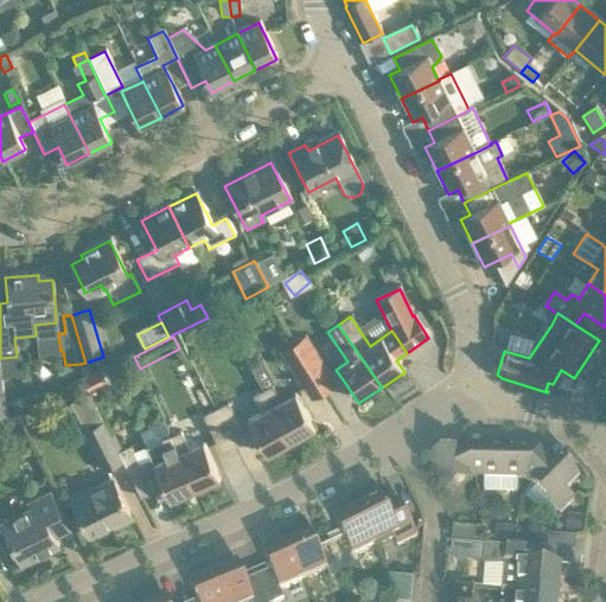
[(305,338),(293,345),(310,373),(321,366),(305,338)]
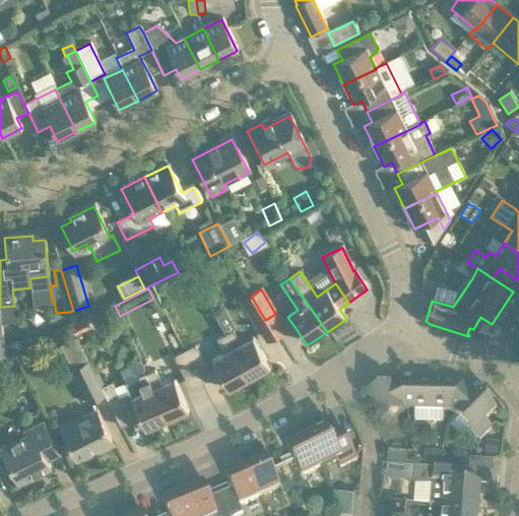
[(89,296),(92,311),(107,307),(104,293),(89,296)]
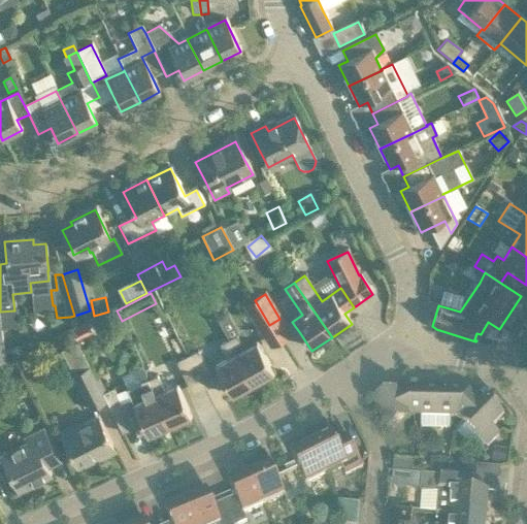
[(255,300),(243,307),(259,332),(269,325),(255,300)]
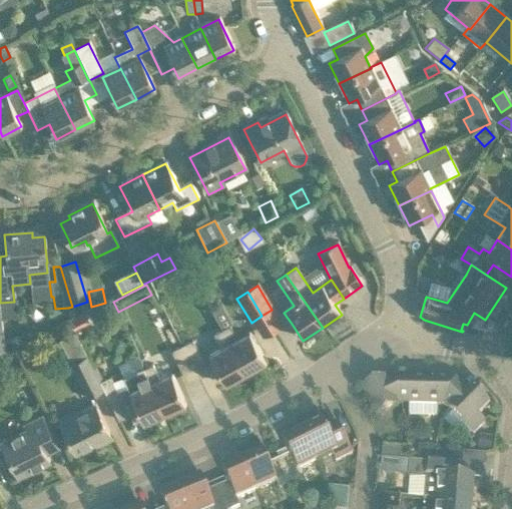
[(229,328),(221,332),(245,376),(266,364),(248,335),(236,341),(229,328)]
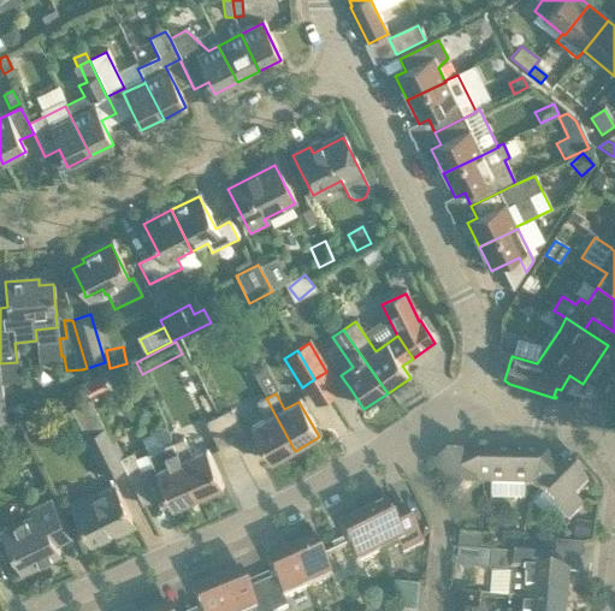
[(250,428),(259,443),(271,464),(295,451),(266,398),(255,404),(265,421),(250,428)]
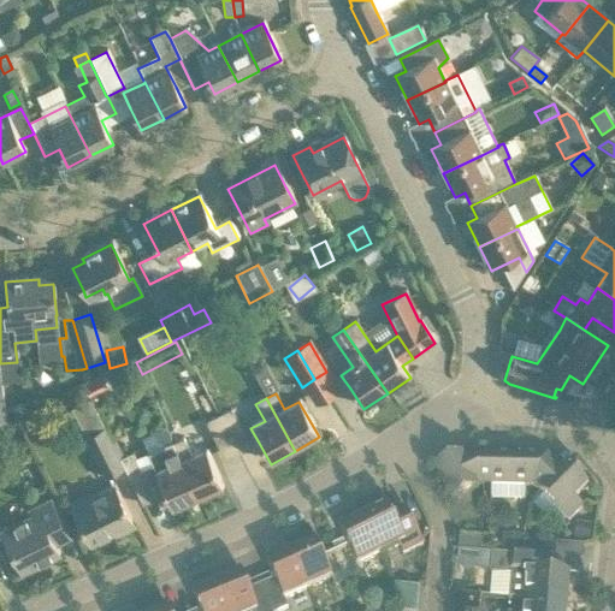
[(230,413),(218,419),(237,458),(250,451),(230,413)]
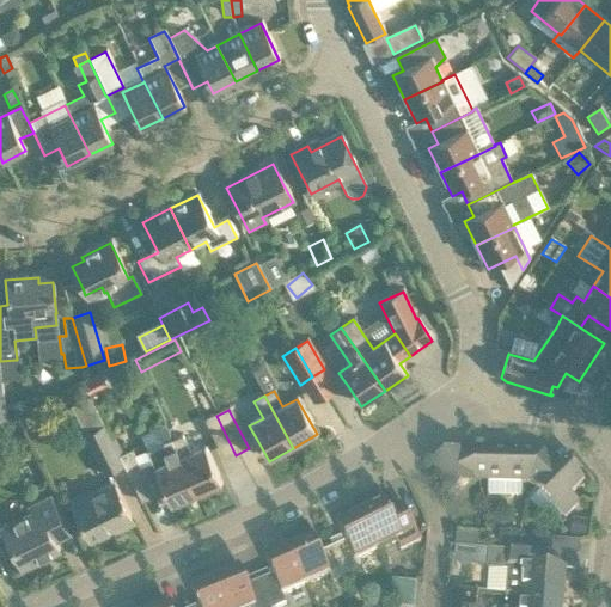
[(77,421),(85,437),(104,477),(122,467),(114,449),(95,412),(77,421)]
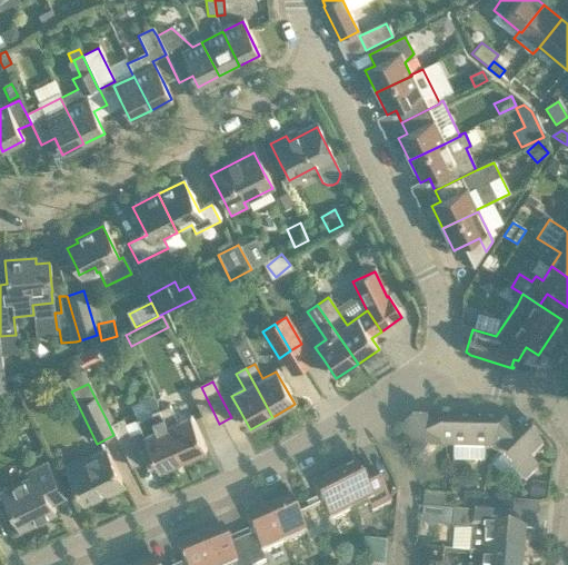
[(219,424),(201,387),(189,393),(207,429),(219,424)]
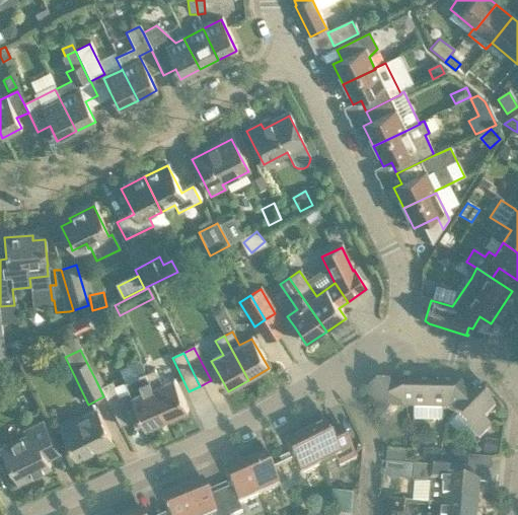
[(154,371),(146,375),(165,421),(180,415),(179,410),(186,407),(173,380),(160,385),(154,371)]
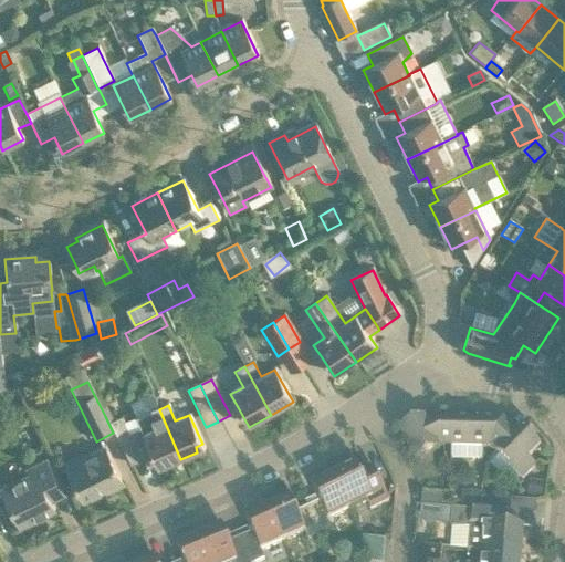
[(110,413),(105,416),(113,433),(114,433),(131,467),(152,458),(155,465),(161,461),(164,467),(180,459),(159,409),(135,419),(139,429),(128,434),(121,418),(114,423),(110,413)]
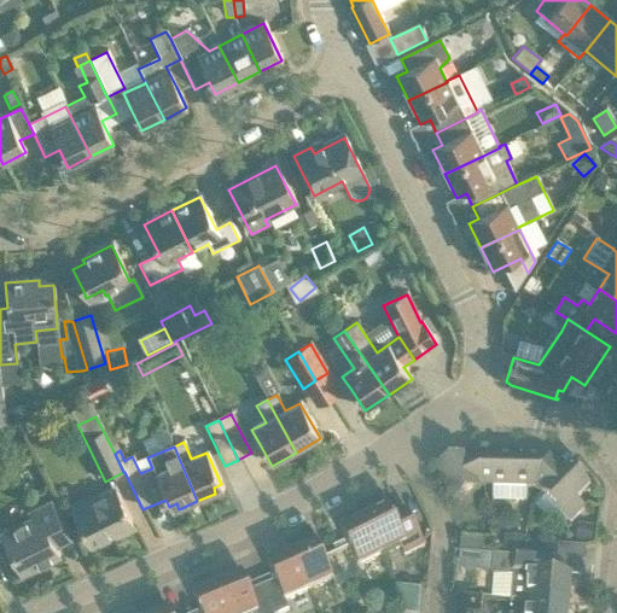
[(450,511),(472,501),(477,498),(476,496),(481,494),(483,494),(484,462),(475,462),(463,467),(460,463),(434,476),(450,511)]
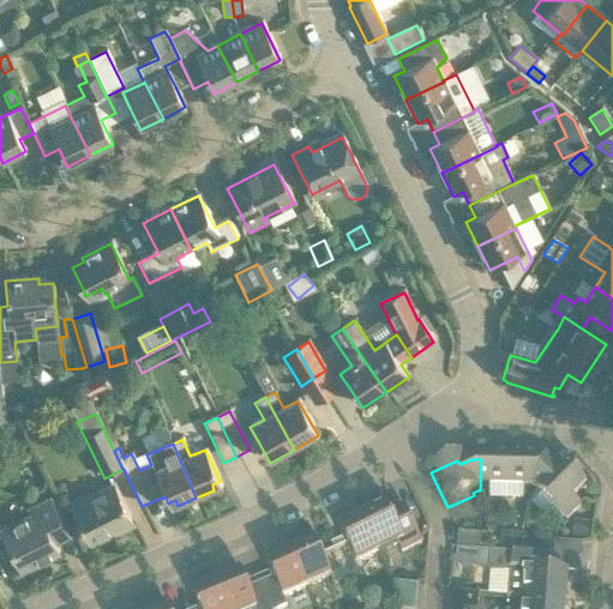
[(486,459),(486,492),(488,492),(488,506),(521,506),(521,492),(529,492),(536,499),(559,476),(544,460),(486,459)]
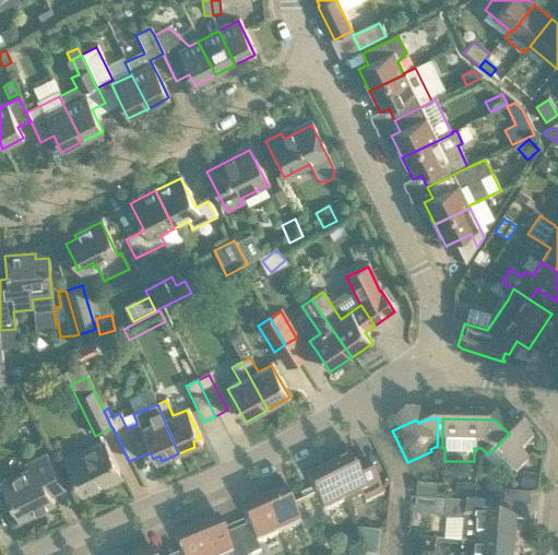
[(509,434),(488,455),(499,464),(514,480),(527,467),(520,460),(532,447),(513,429),(509,434)]
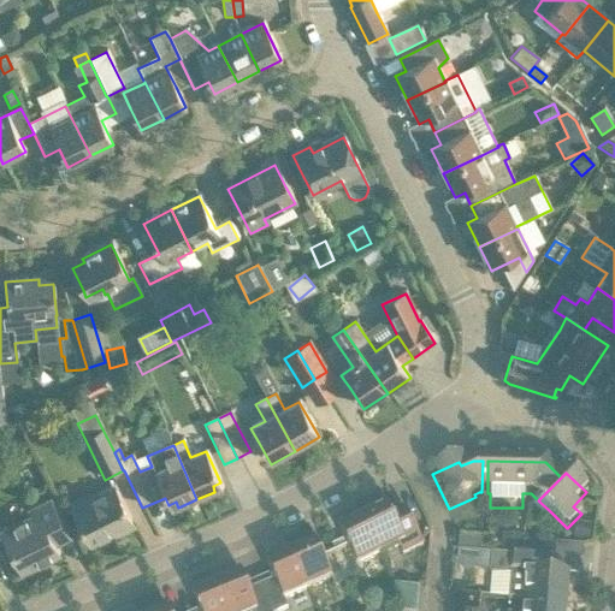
[(71,509),(80,525),(89,546),(116,533),(114,531),(130,522),(113,488),(71,509)]
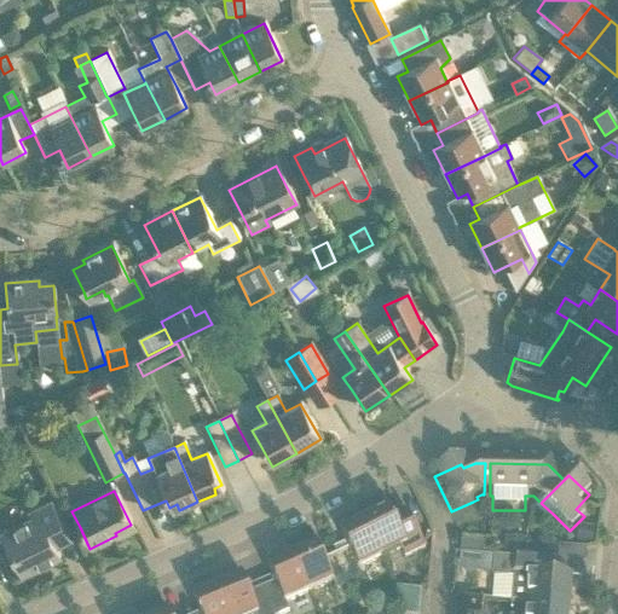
[(0,552),(7,549),(22,578),(59,559),(55,550),(69,543),(50,505),(29,516),(32,520),(1,536),(0,533),(0,552)]
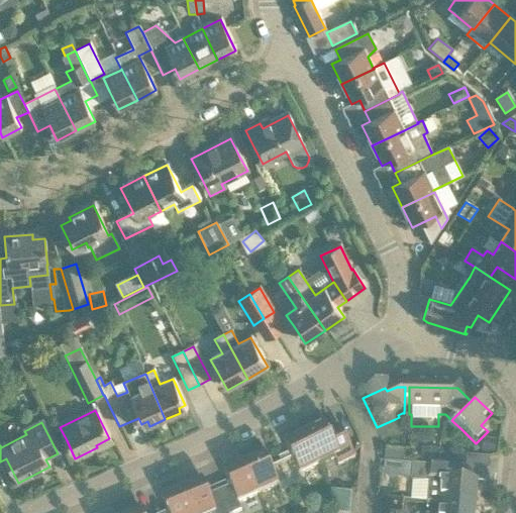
[(322,430),(303,440),(318,471),(334,464),(337,471),(352,464),(340,439),(330,444),(322,430)]
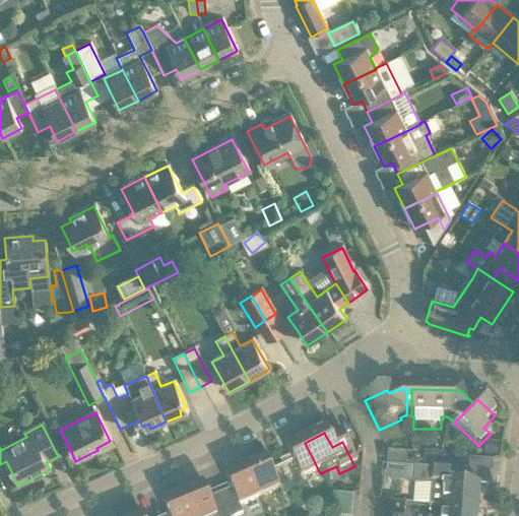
[(292,467),(281,472),(293,497),(305,491),(301,484),(320,473),(305,443),(284,453),(292,467)]
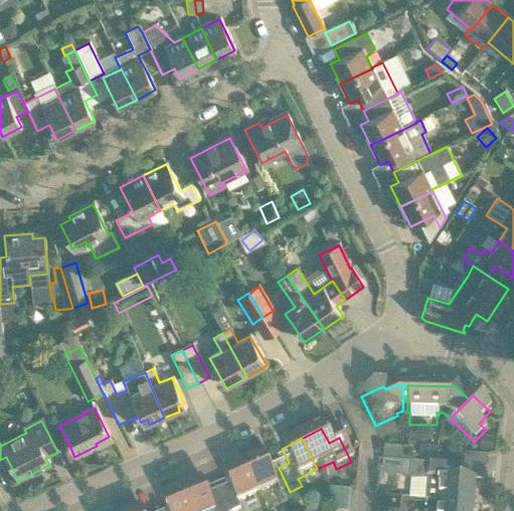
[(381,467),(401,468),(406,469),(407,455),(382,453),(381,467)]
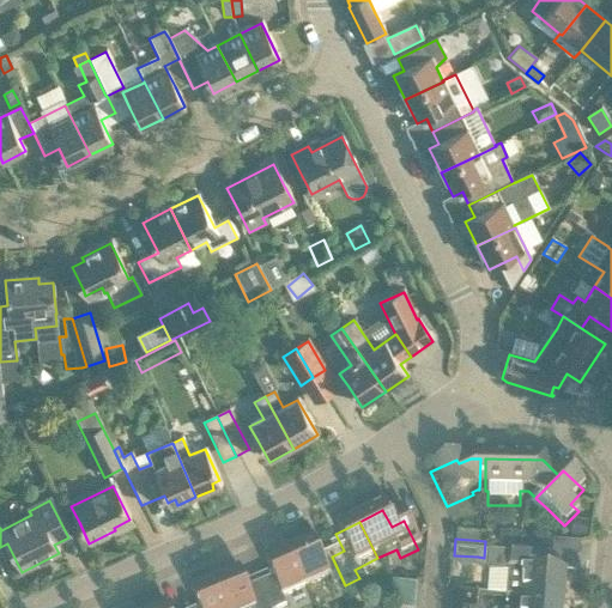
[(497,557),(517,558),(519,540),(498,539),(497,557)]
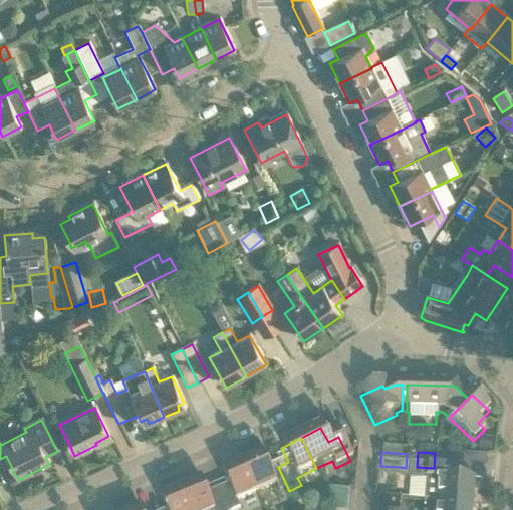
[(261,457),(241,466),(255,498),(274,489),(277,497),(289,491),(278,467),(267,472),(261,457)]
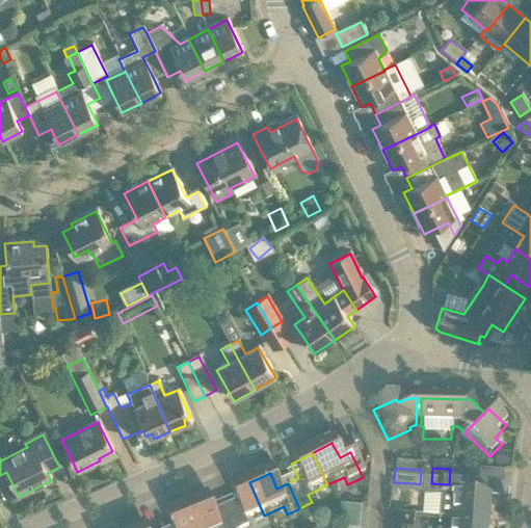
[(451,474),(449,487),(478,490),(480,476),(451,474)]
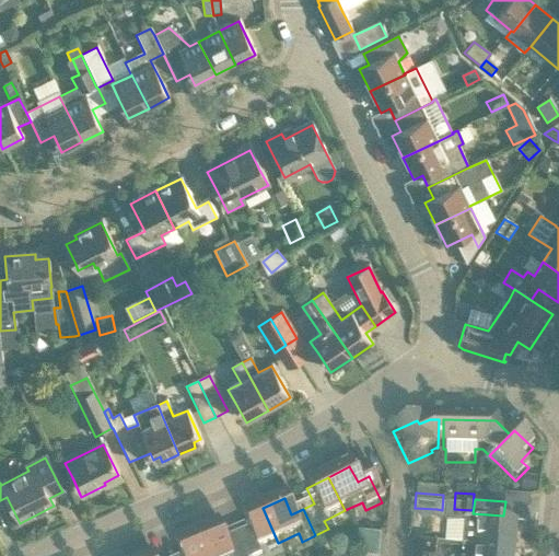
[(247,534),(236,540),(242,555),(257,555),(256,552),(278,543),(263,508),(240,518),(247,534)]
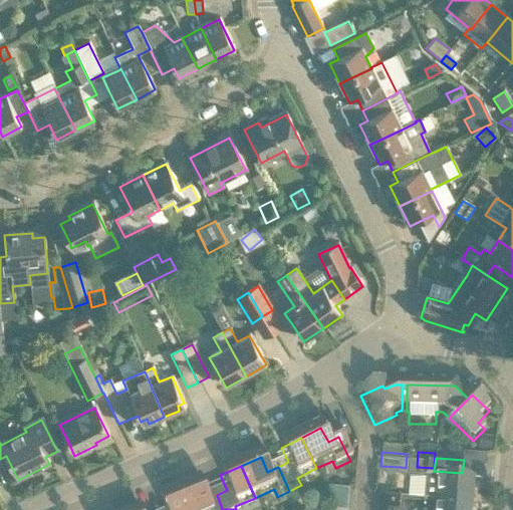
[(408,505),(423,506),(435,507),(435,506),(462,509),(471,509),(473,486),(461,485),(462,473),(434,471),(424,470),(407,469),(406,480),(409,480),(408,505)]
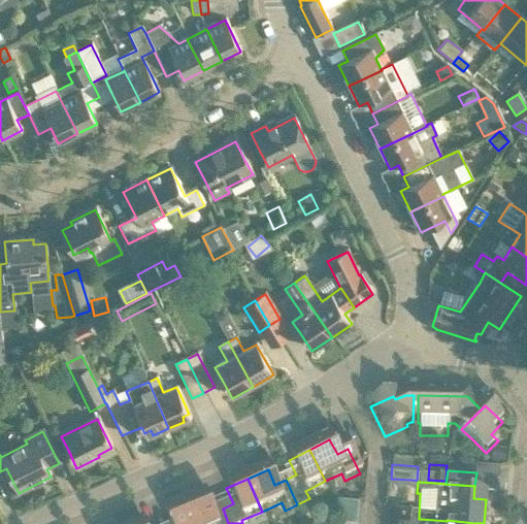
[(205,497),(184,506),(191,523),(228,523),(223,509),(211,513),(205,497)]
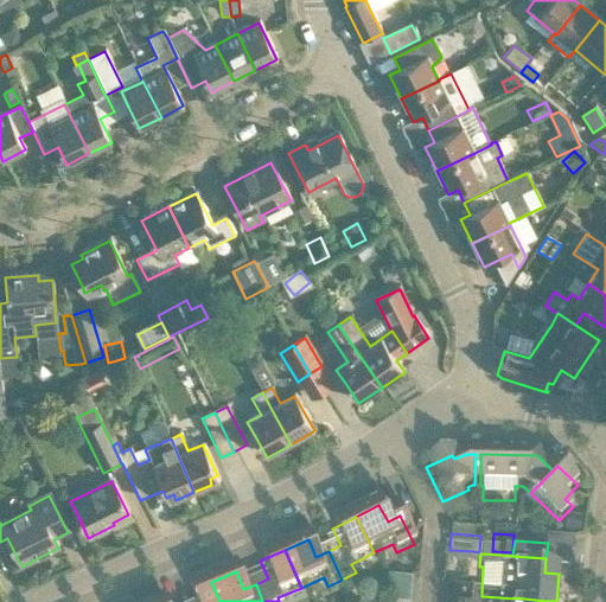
[(219,601),(211,582),(187,591),(191,601),(219,601)]
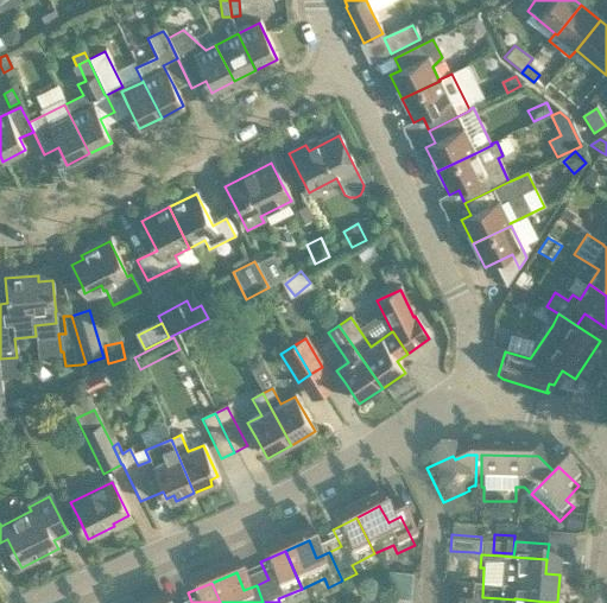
[(387,584),(385,602),(410,602),(412,586),(387,584)]
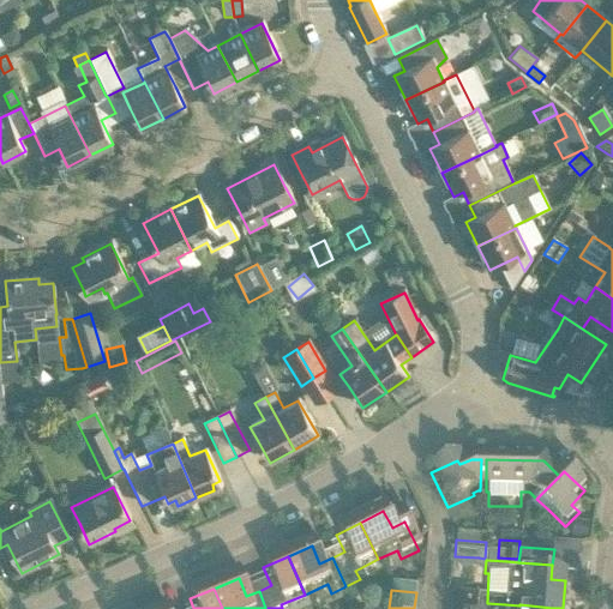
[(451,598),(450,608),(476,608),(478,601),(451,598)]
